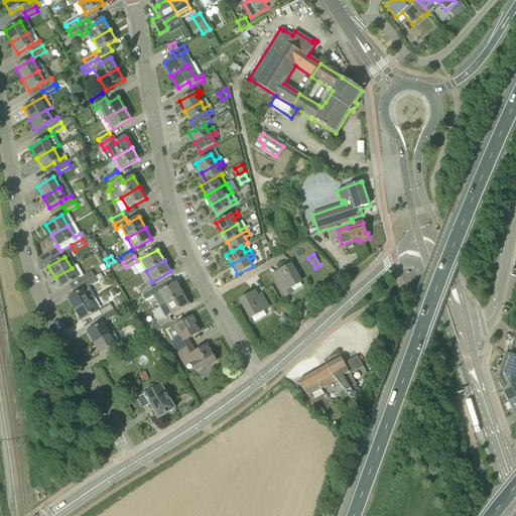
[(285,297),(292,293),(290,289),(301,283),(290,265),(278,272),(281,277),(275,280),(285,297)]
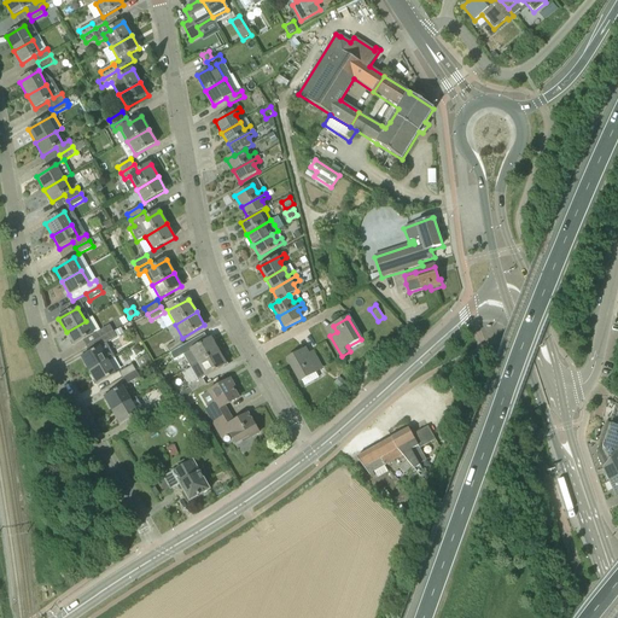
[(75,345),(93,334),(86,321),(66,332),(75,345)]
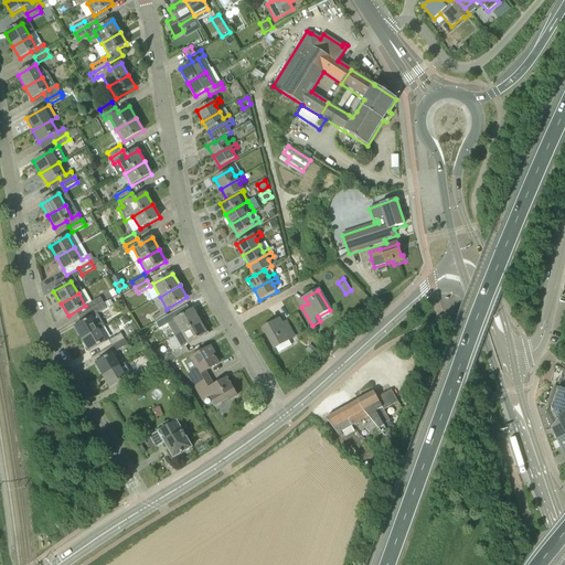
[(91,310),(104,305),(99,298),(87,305),(91,310)]
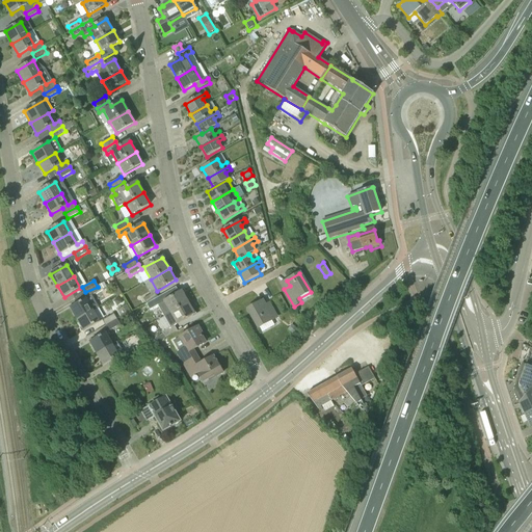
[(77,319),(92,311),(98,308),(91,296),(101,291),(98,287),(85,292),(75,298),(78,304),(71,308),(77,319)]
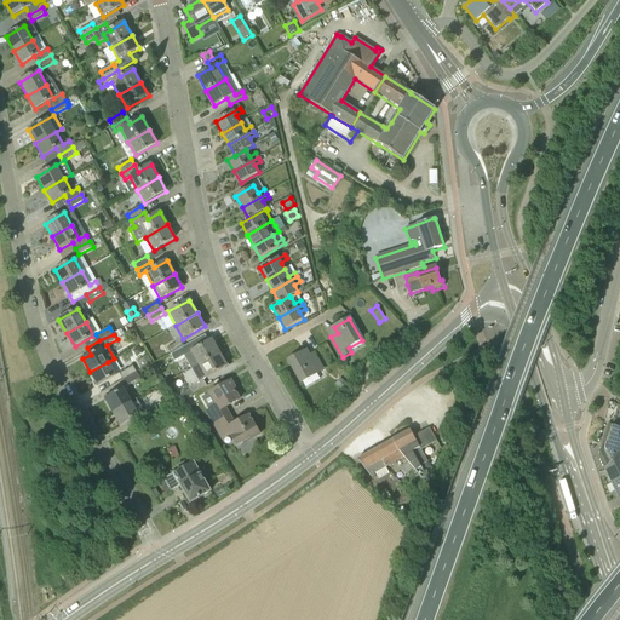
[(191,368),(219,352),(212,339),(190,351),(188,354),(184,355),(191,368)]
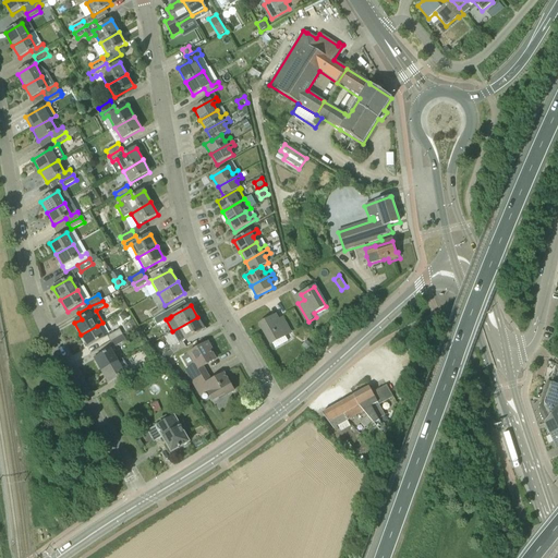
[(154,319),(166,312),(162,306),(150,313),(154,319)]
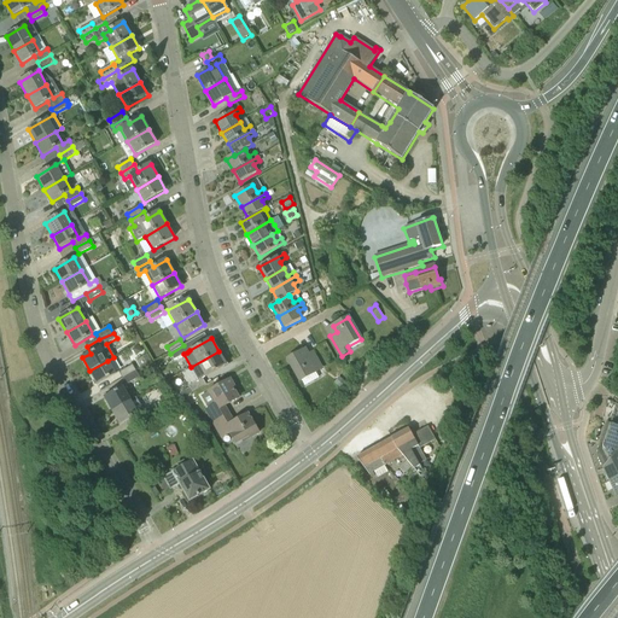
[(184,354),(187,353),(184,345),(170,354),(174,360),(184,354)]
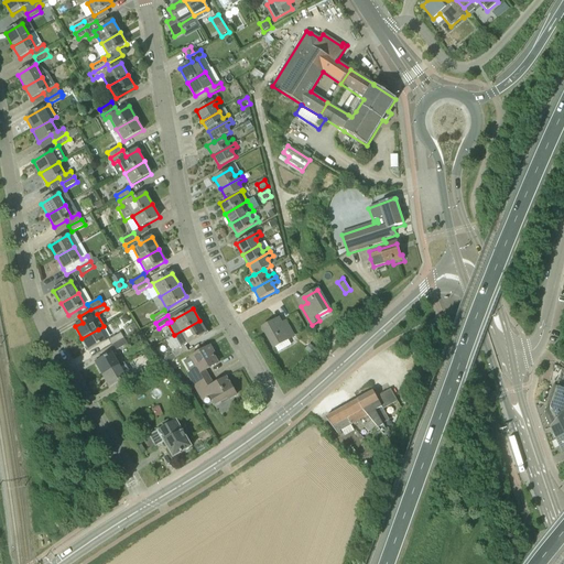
[(282,323),(280,318),(262,328),(274,348),(293,337),(284,322),(282,323)]
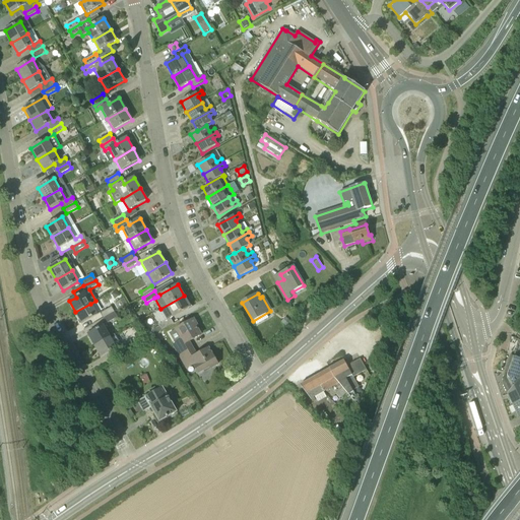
[(171,319),(191,307),(184,296),(160,309),(168,320),(171,319)]
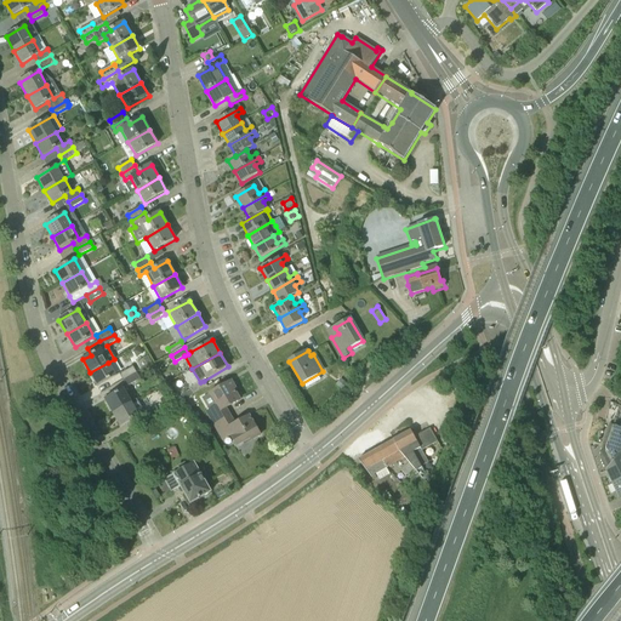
[(98,387),(117,376),(108,363),(90,372),(98,387)]
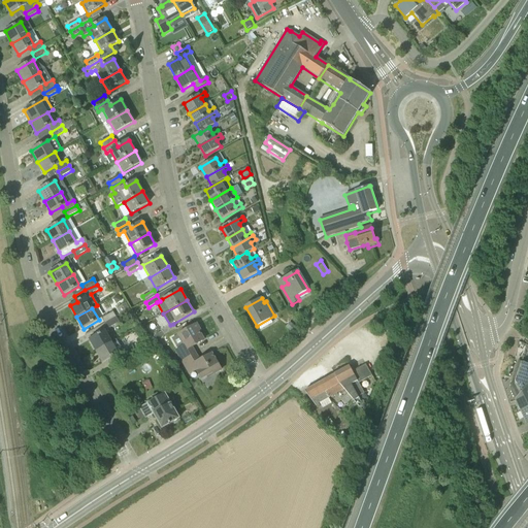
[(104,324),(117,317),(113,311),(101,319),(104,324)]
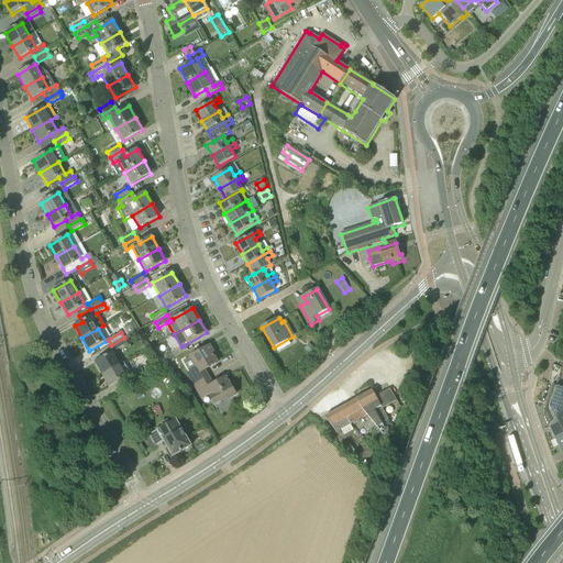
[(114,351),(127,344),(124,338),(111,345),(114,351)]
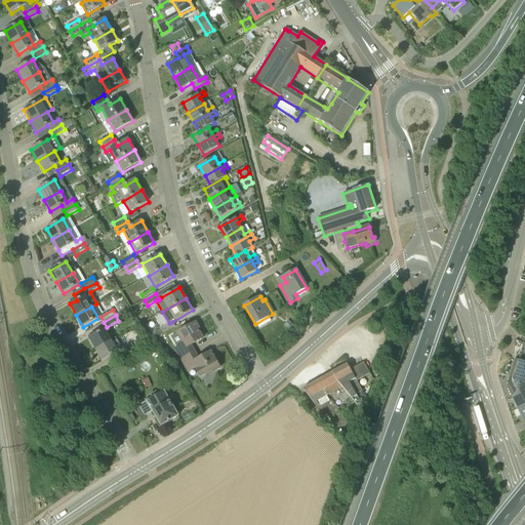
[(287,329),(291,324),(288,321),(283,326),(287,329)]
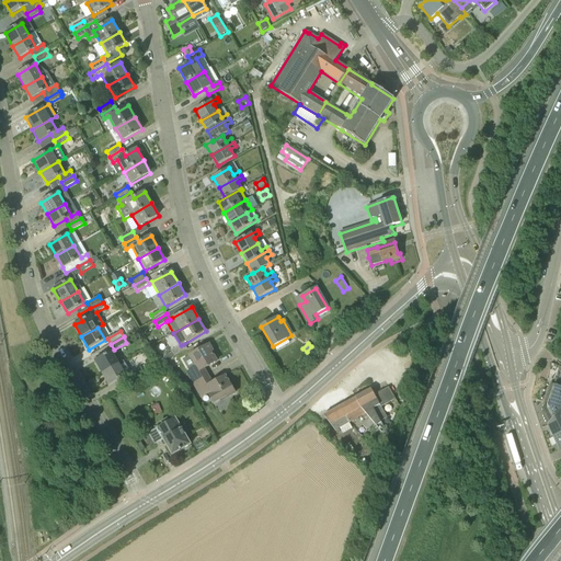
[(187,350),(184,344),(181,345),(171,351),(174,356),(187,350)]
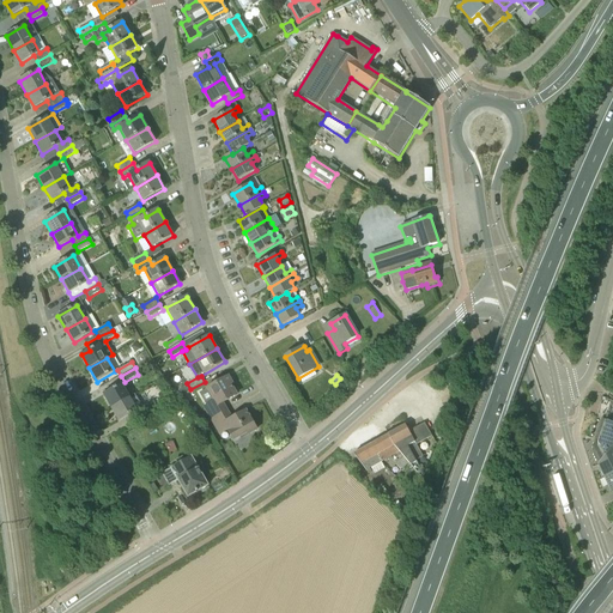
[(211,420),(228,411),(223,402),(236,395),(230,386),(232,384),(228,377),(206,389),(213,401),(202,407),(211,420)]
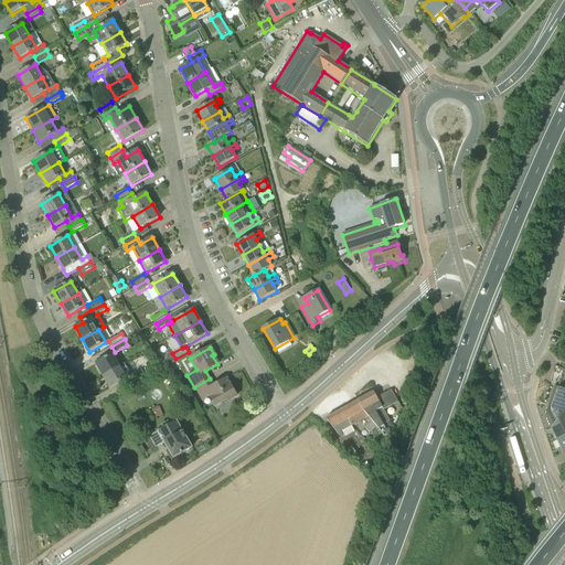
[(120,366),(113,354),(96,363),(103,376),(125,364),(125,363),(120,366)]
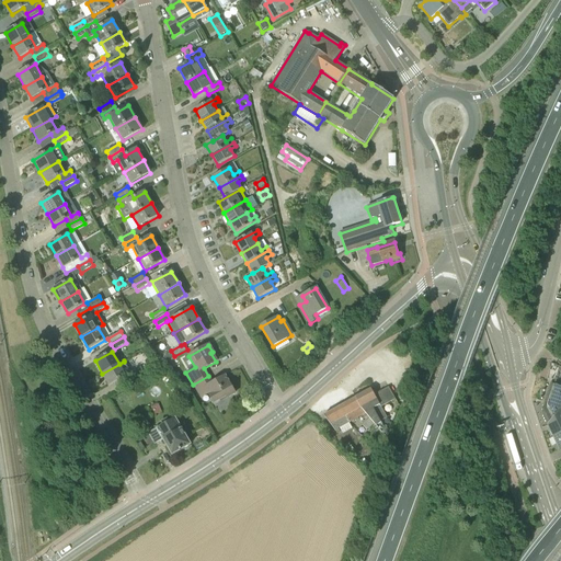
[(130,373),(124,362),(102,374),(109,386),(128,375),(132,379),(144,373),(141,367),(130,373)]
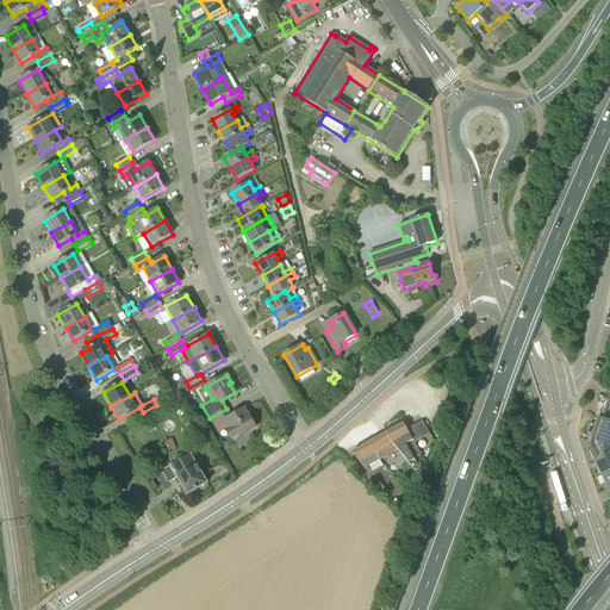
[(609,397),(601,393),(593,410),(605,415),(609,402),(609,397)]
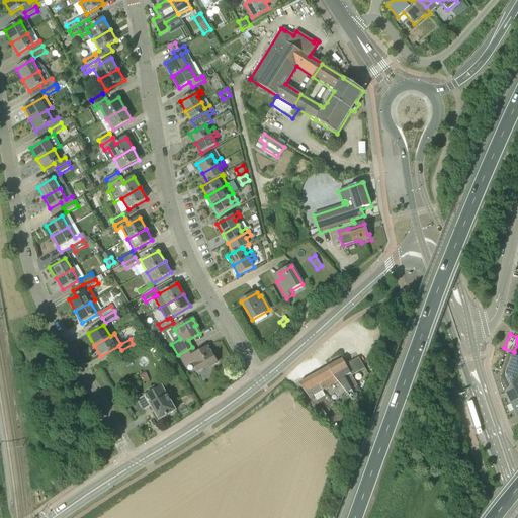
[(196,353),(192,347),(178,355),(185,368),(193,364),(197,372),(208,365),(209,367),(217,363),(207,347),(196,353)]
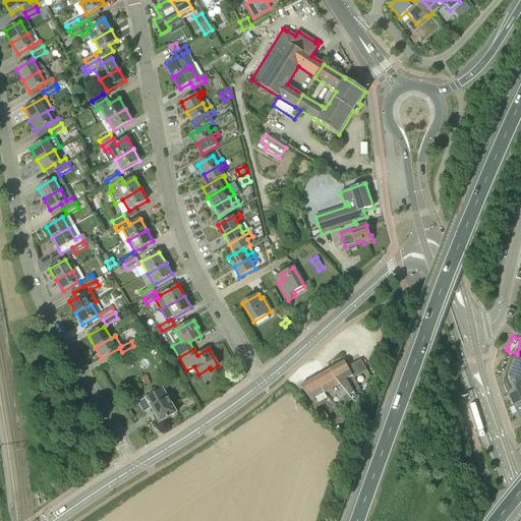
[(520,359),(515,358),(510,374),(509,378),(510,381),(515,389),(520,382),(520,359)]
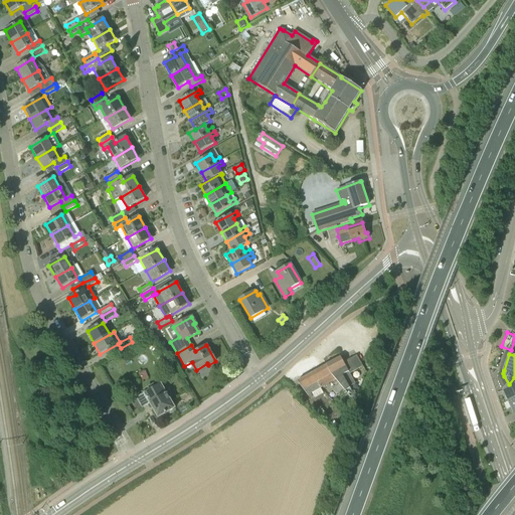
[(363,367),(357,356),(344,363),(341,358),(327,366),(336,381),(342,389),(343,388),(350,397),(353,394),(350,387),(356,384),(350,374),(363,367)]
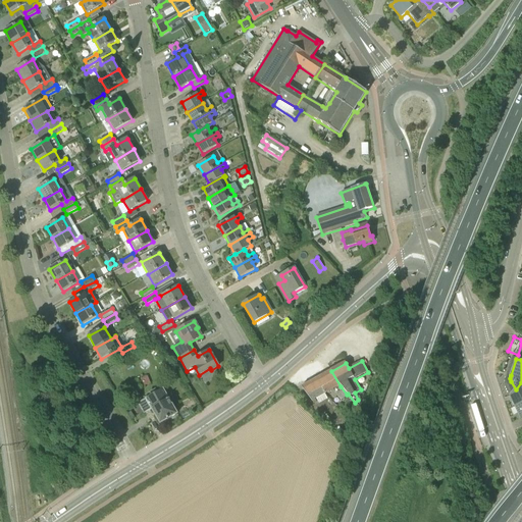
[(341,386),(331,371),(330,370),(316,378),(325,394),(337,386),(342,392),(336,396),(341,401),(347,395),(341,386)]
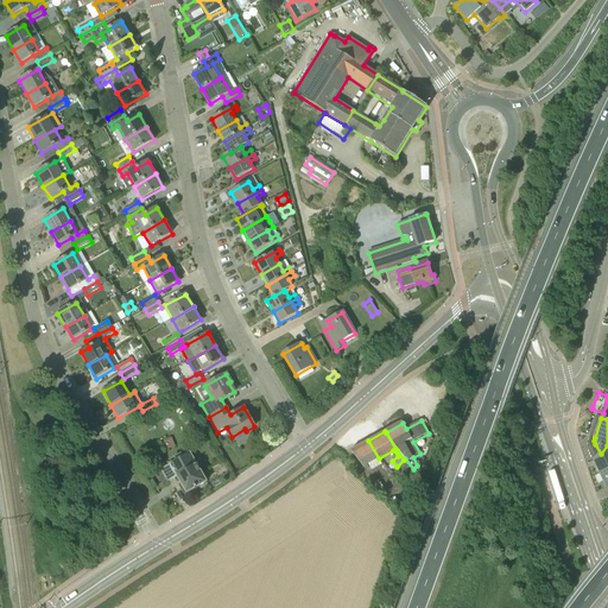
[(164,453),(175,448),(171,439),(160,443),(164,453)]
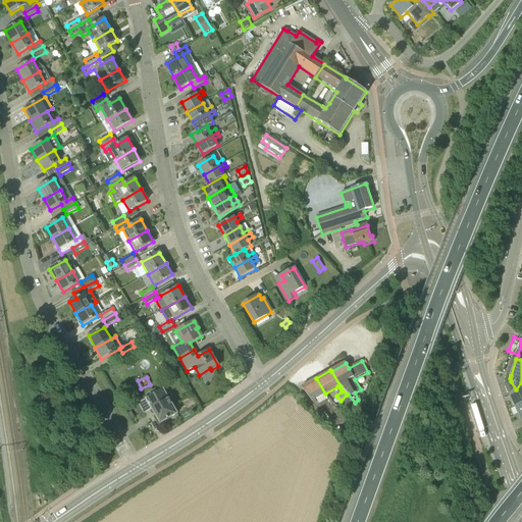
[(313,404),(316,402),(314,400),(325,394),(316,378),(302,387),(313,403),(313,404)]
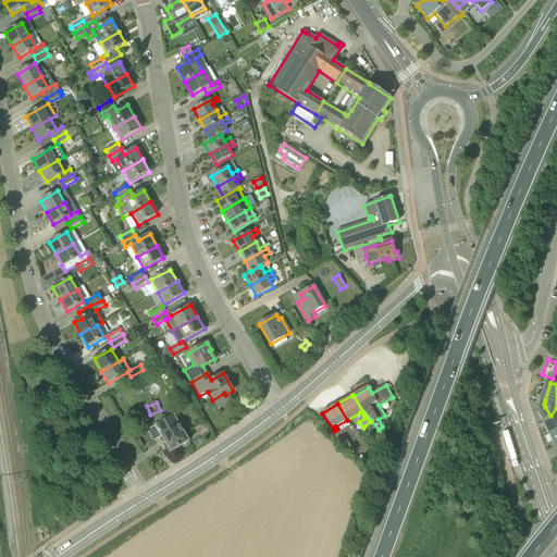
[(549,435),(556,431),(556,408),(551,416),(544,422),(549,435)]
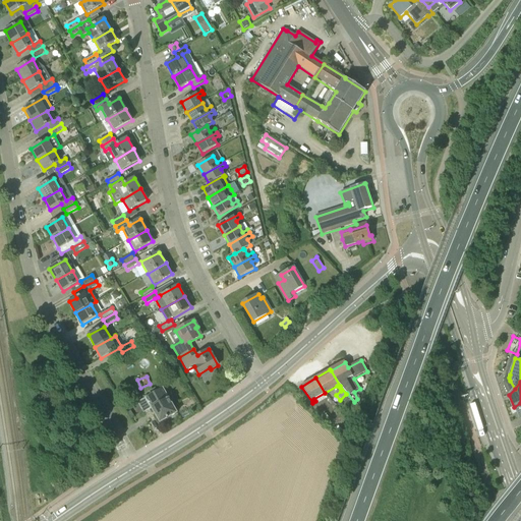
[(177,413),(162,388),(137,402),(143,413),(152,408),(160,423),(177,413)]
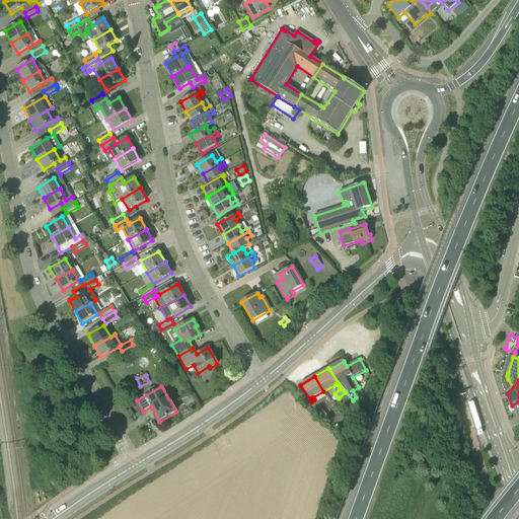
[(326,424),(330,420),(322,412),(318,416),(326,424)]
